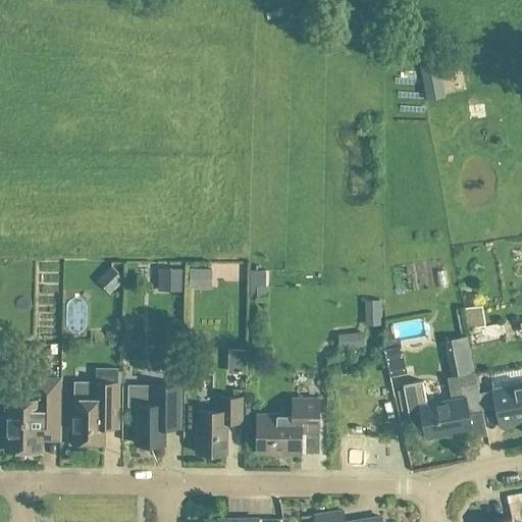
[(469,113),(486,111),(485,103),(468,105),(469,113)]
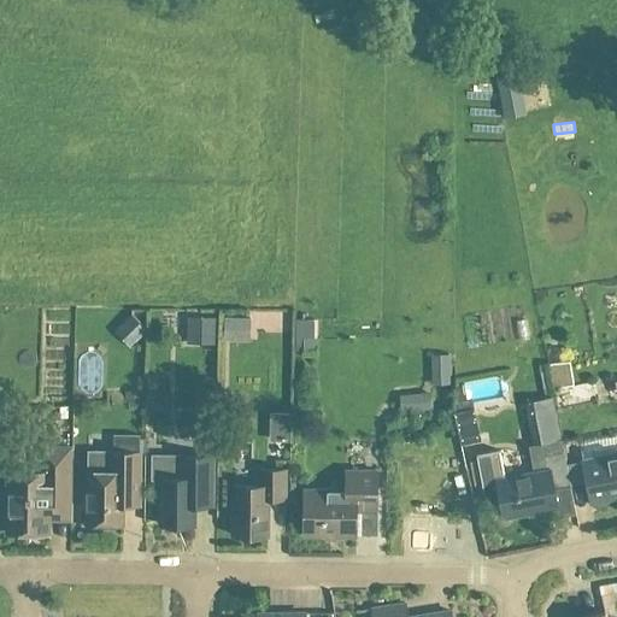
[(178,313),(180,339),(211,338),(210,312),(178,313)]
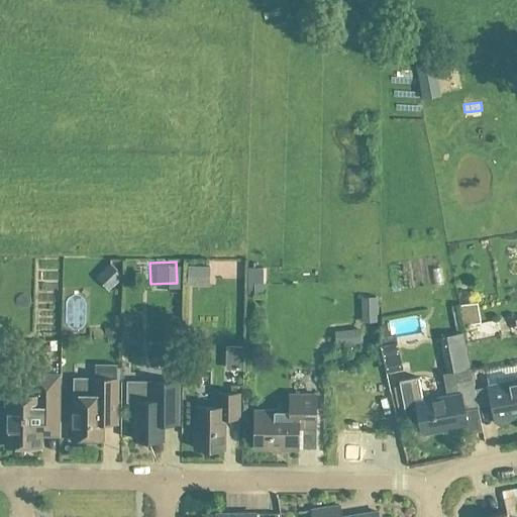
[(110,263),(96,277),(109,290),(123,276),(110,263)]
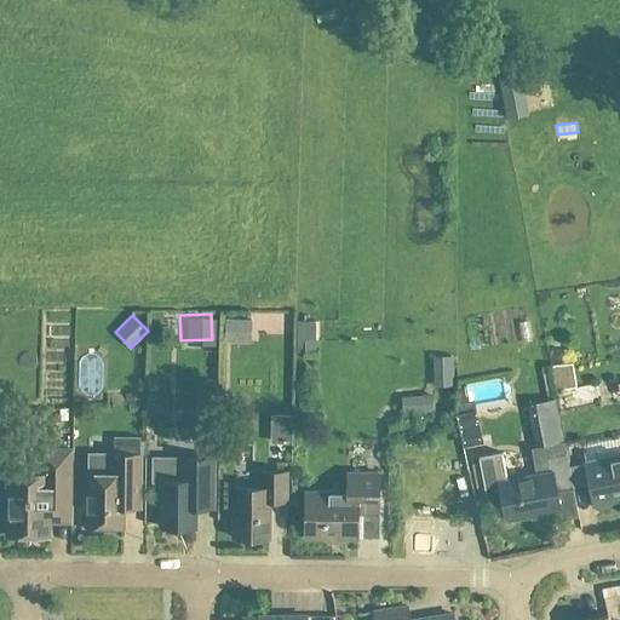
[(227,317),(225,343),(252,344),(253,319),(227,317)]
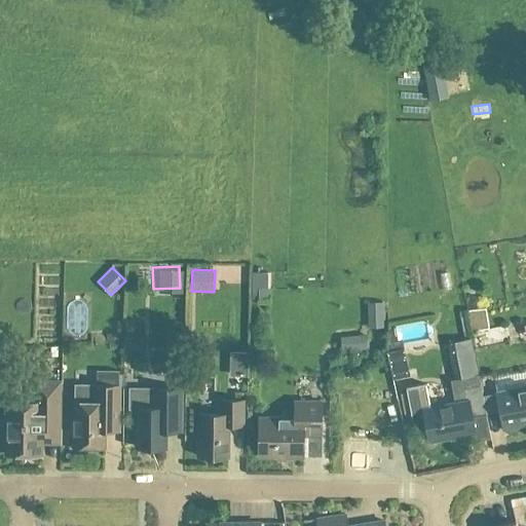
[(448,341),(454,378),(479,373),(472,336),(448,341)]
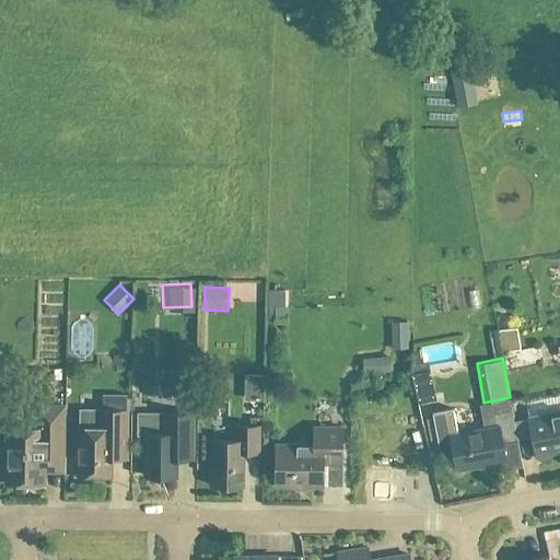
[(458,433),(454,408),(432,412),(441,455),(454,453),(457,469),(506,461),(503,443),(517,440),(511,398),(479,405),(485,429),(470,431),(458,433)]
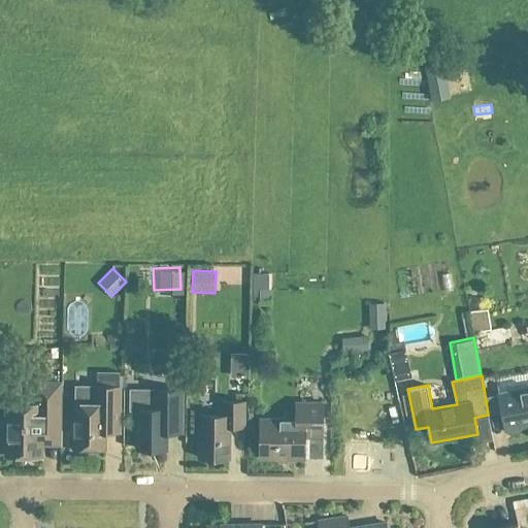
[(6,404),(6,455),(41,456),(41,443),(60,443),(60,383),(36,383),(36,404),(6,404)]
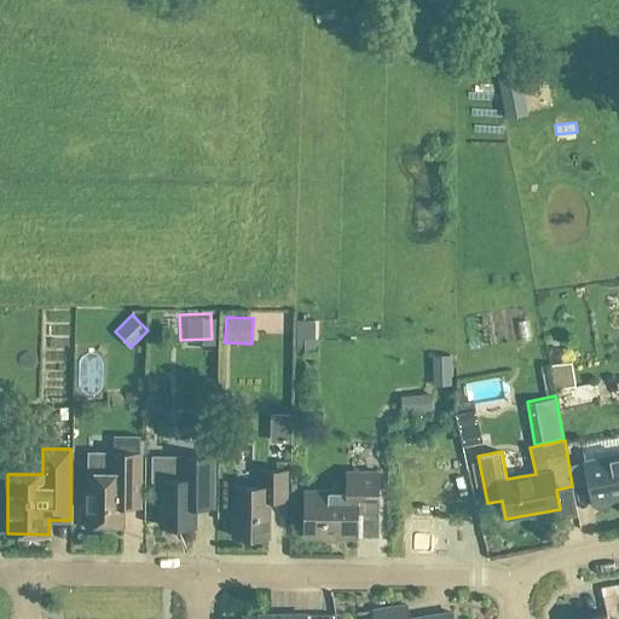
[(88,472),(87,525),(123,526),(123,489),(140,490),(142,453),(110,452),(109,472),(88,472)]
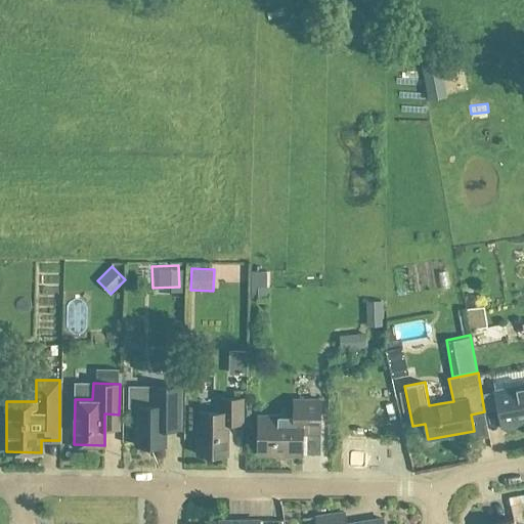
[(501,426),(503,425),(504,429),(506,431),(515,429),(517,426),(516,423),(523,421),(523,386),(494,392),(501,426)]
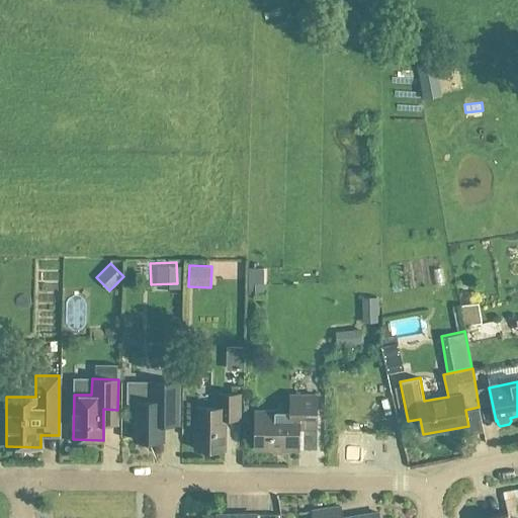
[(179,382),(151,382),(128,382),(128,401),(135,400),(135,440),(164,440),(164,414),(178,414),(179,382)]
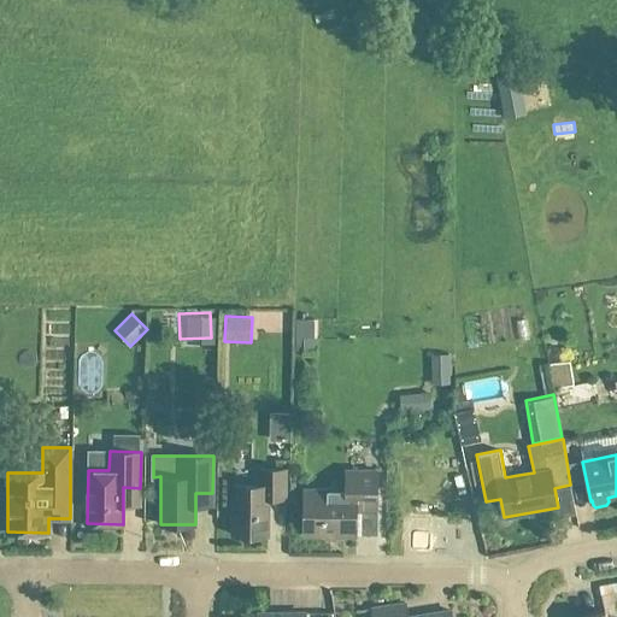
[(260,485),(234,485),(233,534),(268,535),(268,498),(285,498),(286,469),(260,469),(260,485)]
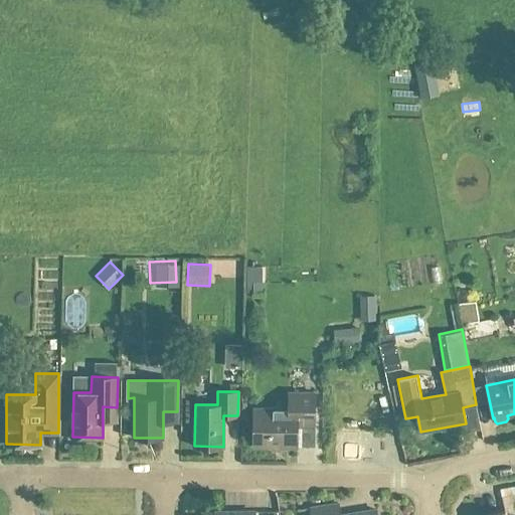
[(253,408),(253,447),(297,448),(298,427),(314,427),(315,392),(289,392),(289,408),(253,408)]
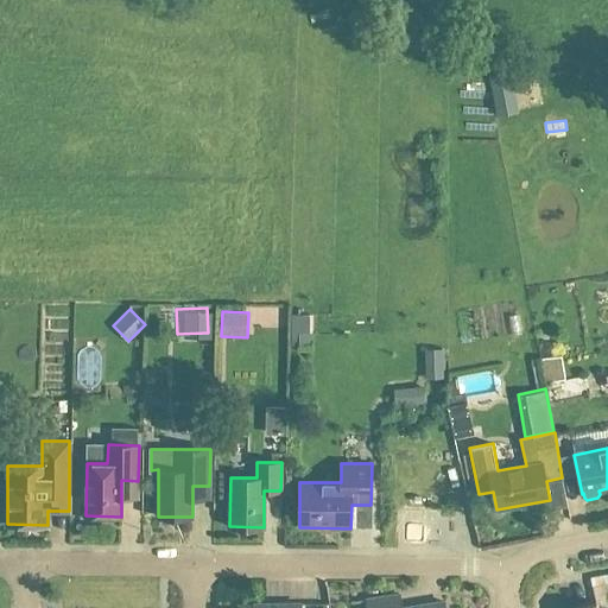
[(401,607),(400,594),(367,600),(368,607),(444,607),(444,602),(404,607),(401,607)]
